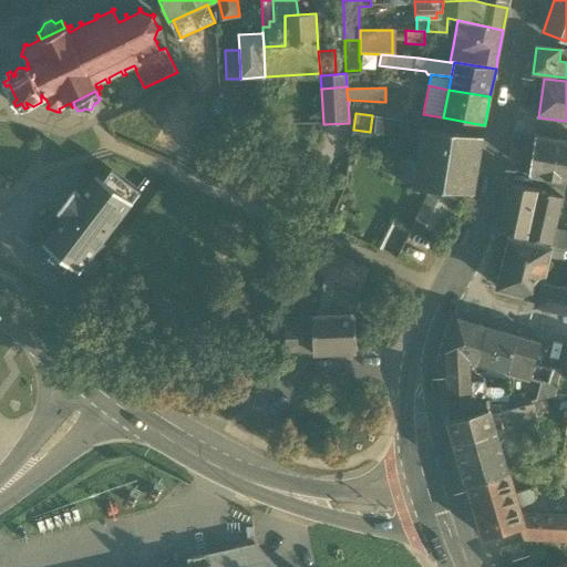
[(373,133),(401,136),(403,121),(375,117),(373,133)]
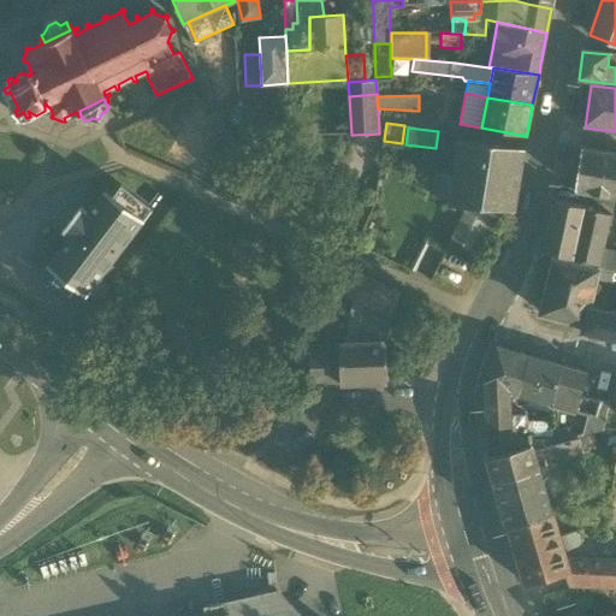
[(497,209),(514,211),(516,195),(525,149),(461,141),(455,176),(451,200),(450,206),(466,207),(497,209)]
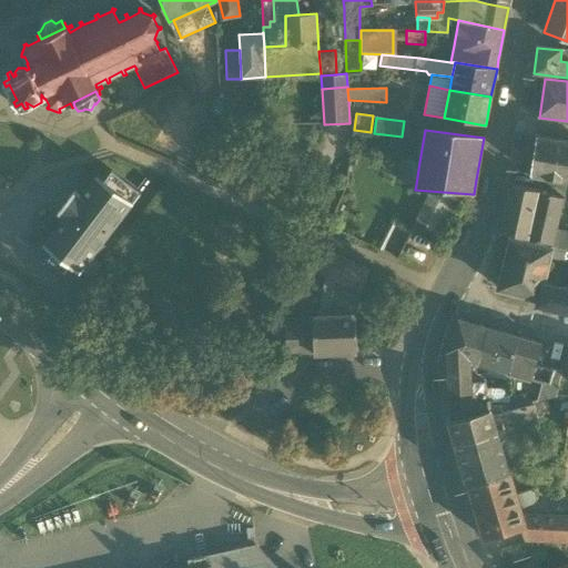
[(530,175),(567,182),(567,142),(536,135),(530,175)]
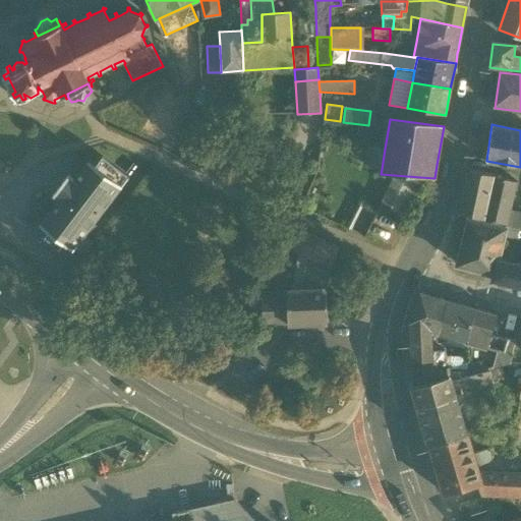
[(365,166),(382,169),(385,149),(368,146),(365,166)]
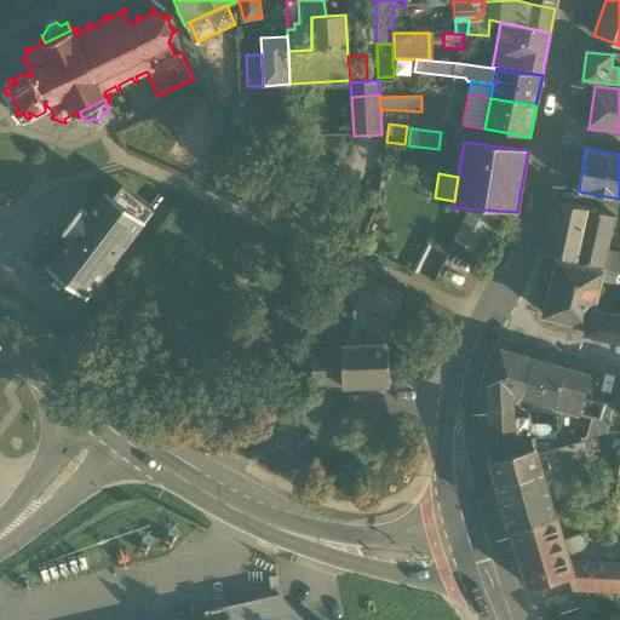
[(87,298),(154,211),(136,197),(127,207),(105,190),(87,214),(81,208),(63,233),(70,237),(46,268),(87,298)]
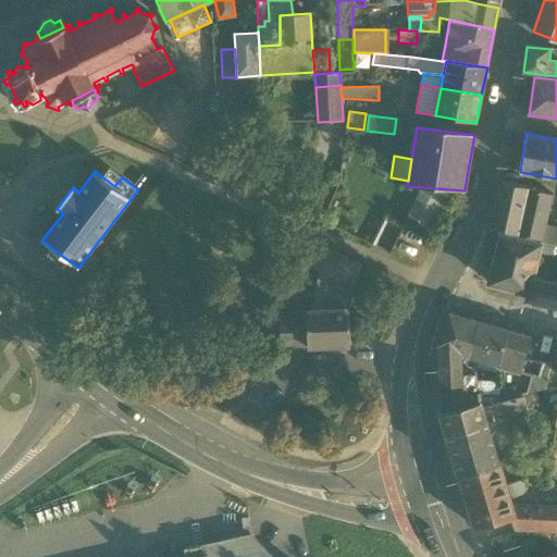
[(492,227),(542,239),(545,226),(553,194),(528,187),(502,182),(492,227)]
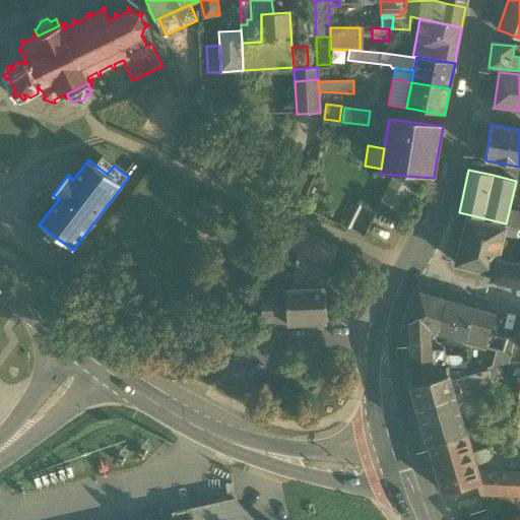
[(419,177),(393,175),(380,200),(401,211),(419,177)]
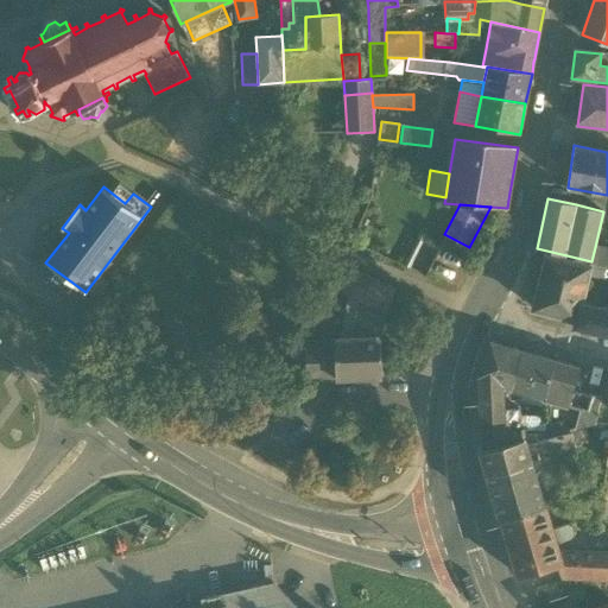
[(591,261),(591,264),(605,267),(607,267),(607,249),(595,247),(591,261)]
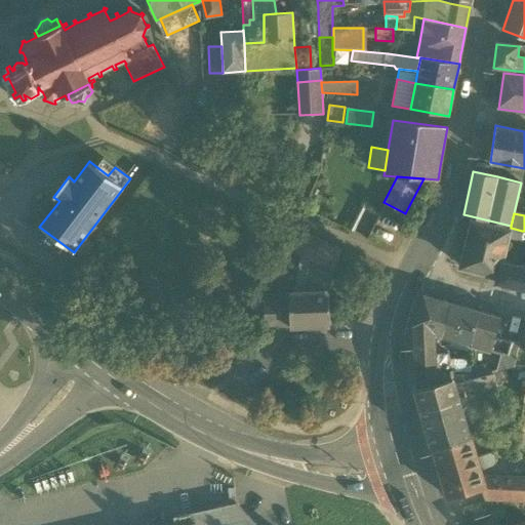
[(462,269),(496,277),(498,277),(502,261),(509,238),(511,230),(510,230),(472,220),(460,265),(462,269)]
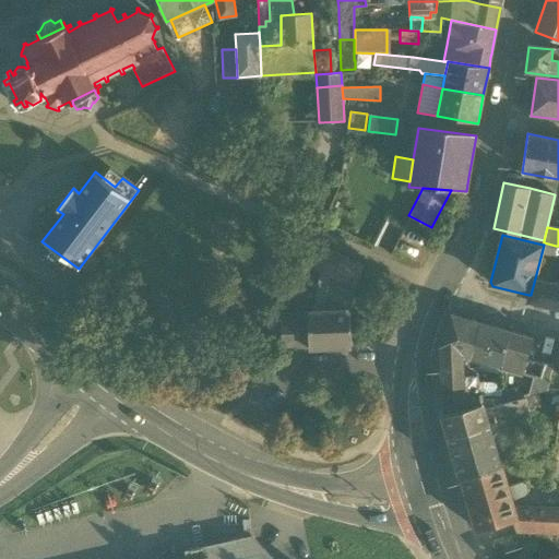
[(552,257),(556,246),(544,242),(543,245),(544,245),(542,253),(552,257)]
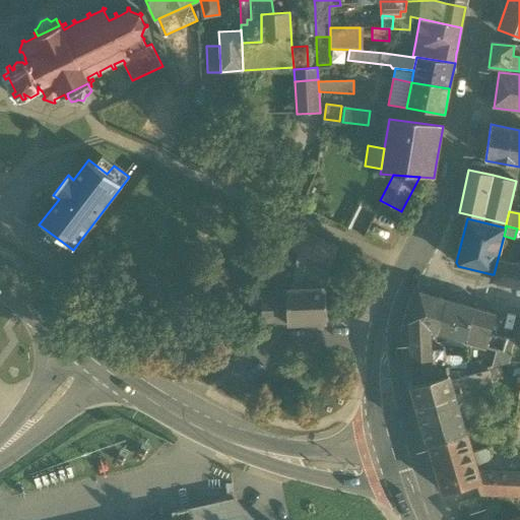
[(320,261),(331,266),(337,247),(306,233),(302,231),(294,249),(300,252),(320,261)]
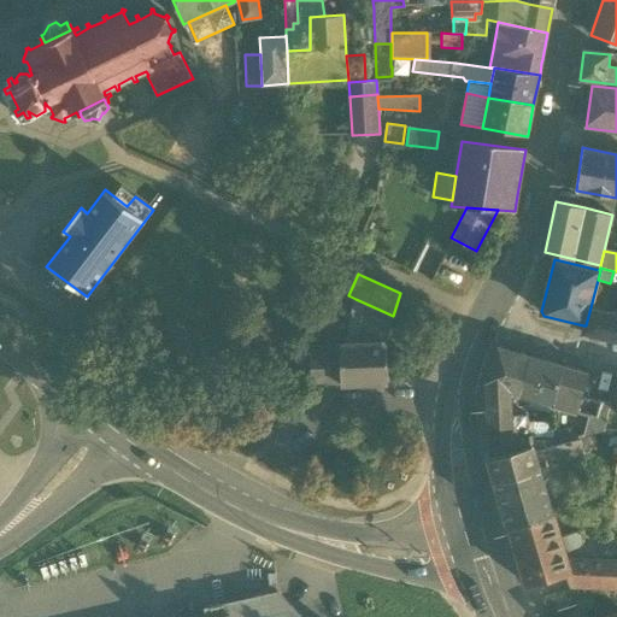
[(366,338),(374,338),(374,328),(380,310),(356,299),(347,344),(366,342),(366,338)]
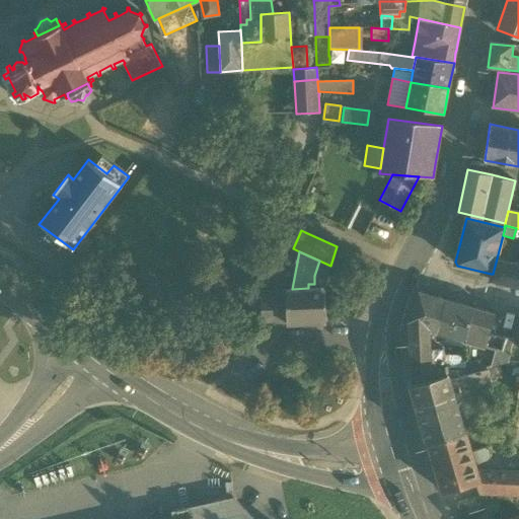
[(508,284),(518,286),(518,263),(497,258),(493,274),(491,274),(490,280),(508,284)]
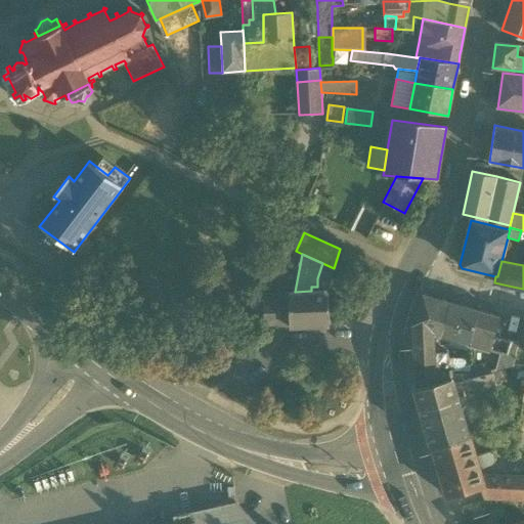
[(334,268),(322,263),(317,278),(317,287),(317,291),(328,291),(334,268)]
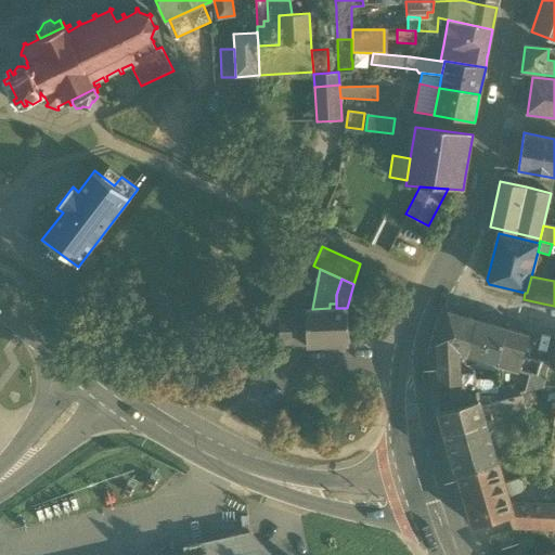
[(349,345),(347,308),(336,308),(336,304),(330,304),(330,308),(312,309),(307,309),(307,312),(308,343),(308,346),(349,345)]
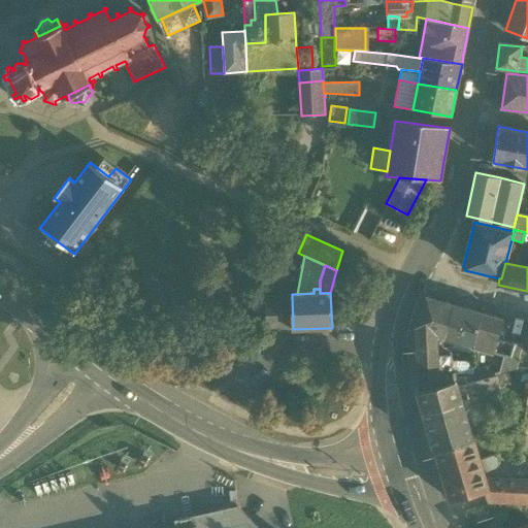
[(266,298),(267,327),(293,326),(292,297),(266,298)]
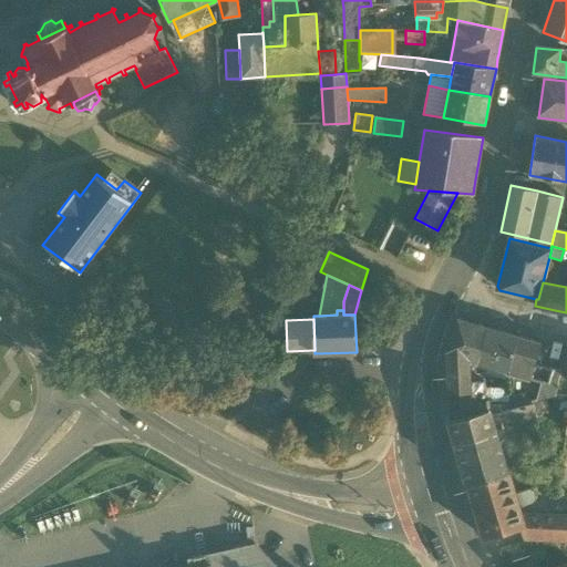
[(445,352),(446,357),(468,364),(474,366),(475,362),(485,328),(457,319),(445,352)]
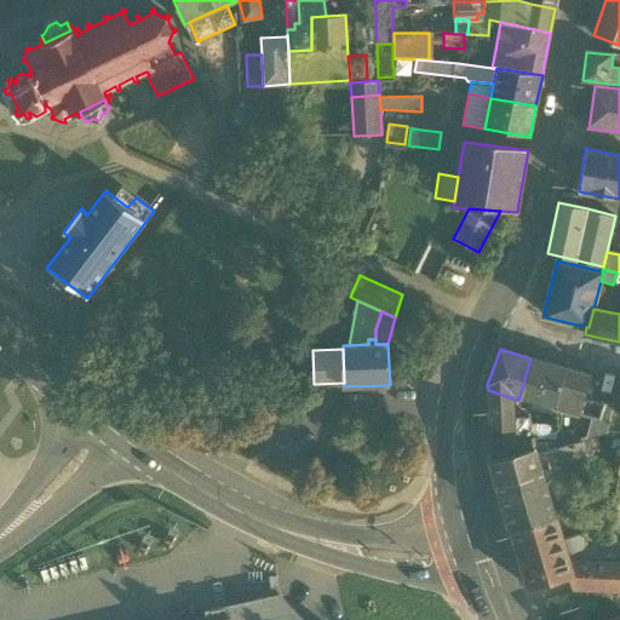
[(520,396),(555,407),(566,368),(532,357),(532,359),(530,359),(520,396)]
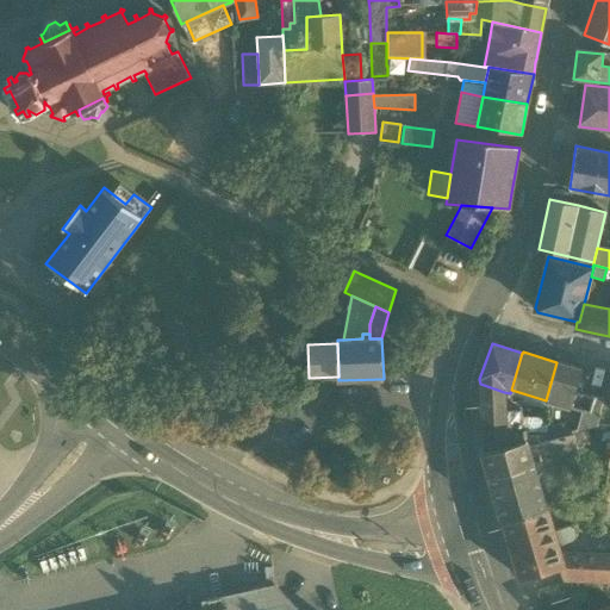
[(580,369),(556,362),(546,400),(582,411),(587,393),(574,390),(580,369)]
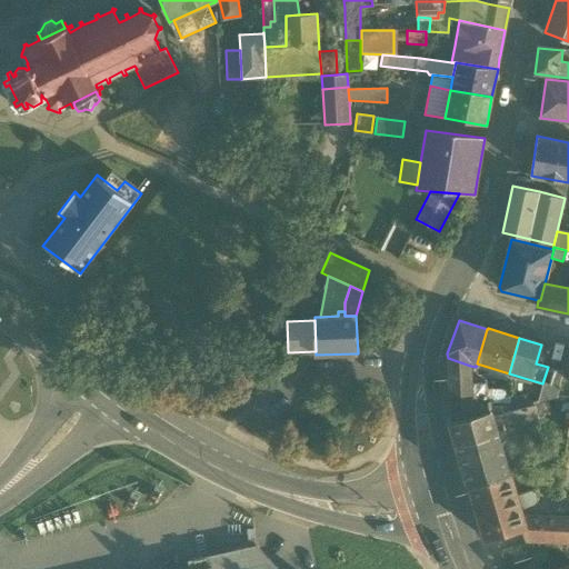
[(451,421),(472,416),(470,380),(470,366),(448,358),(451,421)]
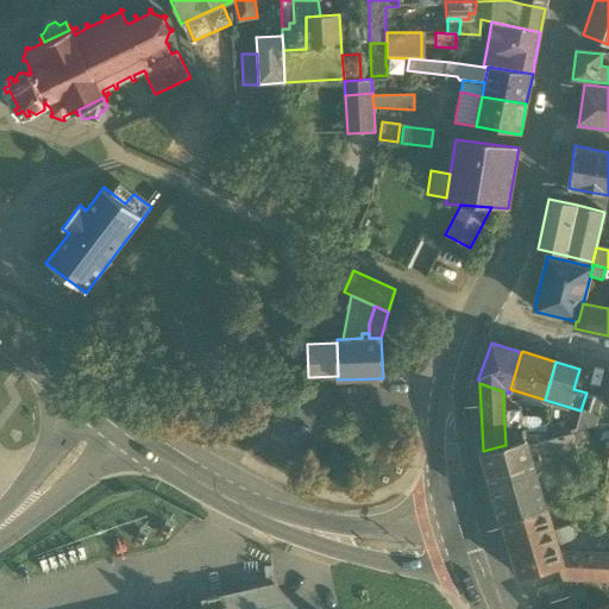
[(597,420),(601,405),(602,397),(586,393),(581,410),(576,431),(596,426),(597,420)]
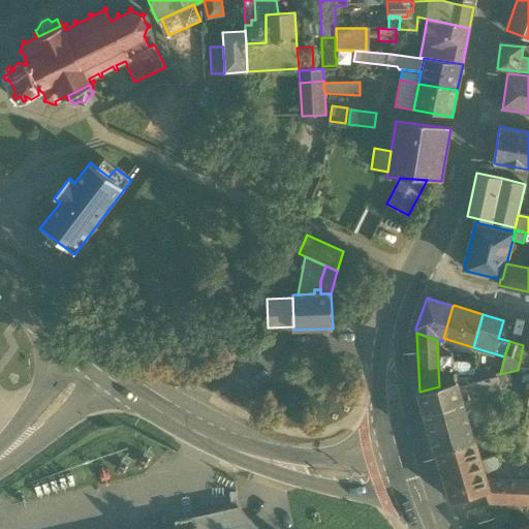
[(450,353),(437,353),(439,386),(456,382),(456,377),(452,378),(452,375),(450,361),(450,353)]
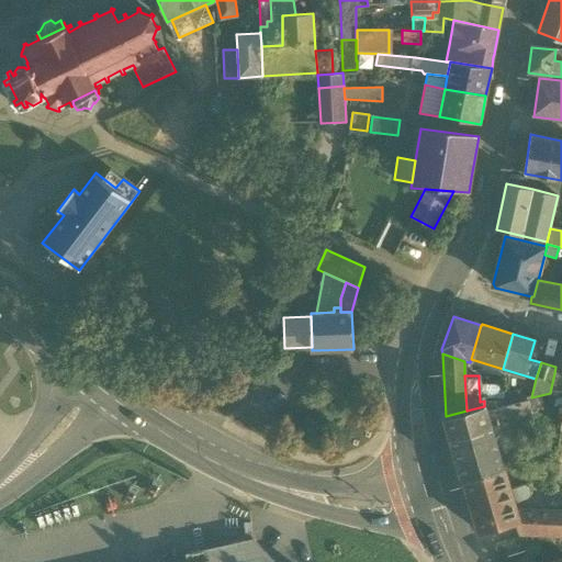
[(479,383),(480,398),(504,398),(504,383),(479,383)]
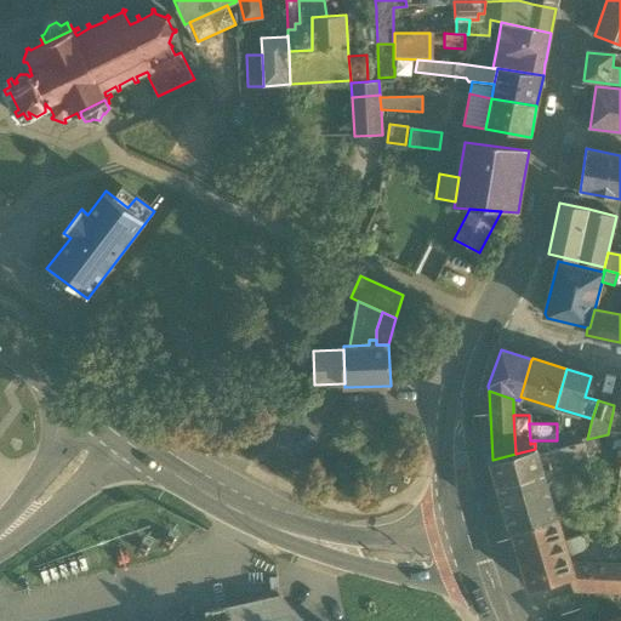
[(558,457),(560,465),(587,457),(584,443),(537,454),(540,462),(550,460),(558,457)]
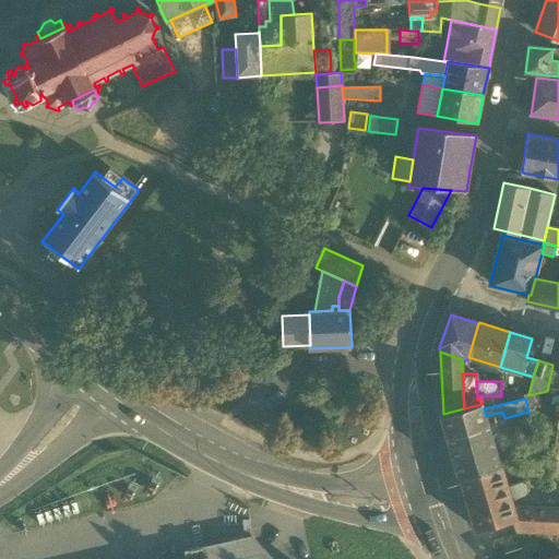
[(443,416),(456,462),(496,451),(486,416),(484,408),(482,404),(464,408),(443,414),(443,416)]
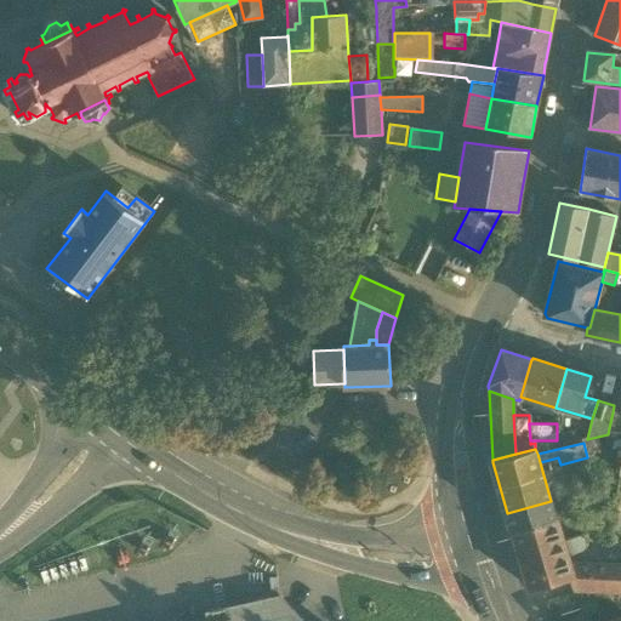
[(558,457),(550,460),(554,483),(592,474),(587,457),(560,465),(558,457)]
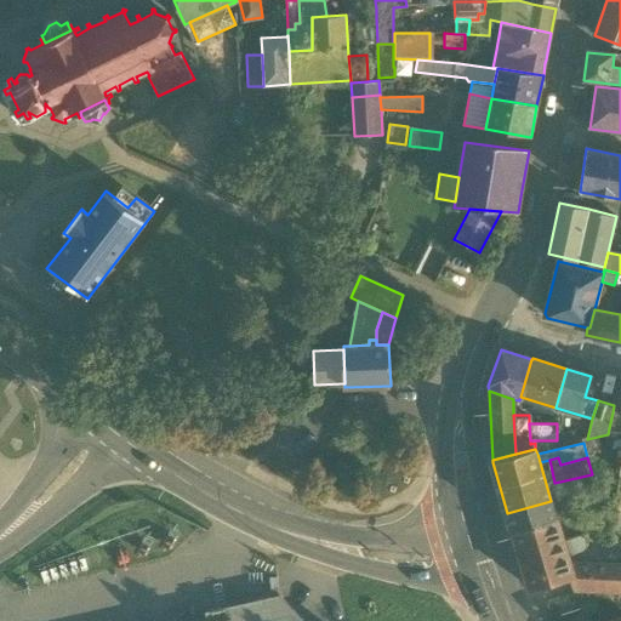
[(507,513),(512,530),(556,518),(551,501),(507,513)]
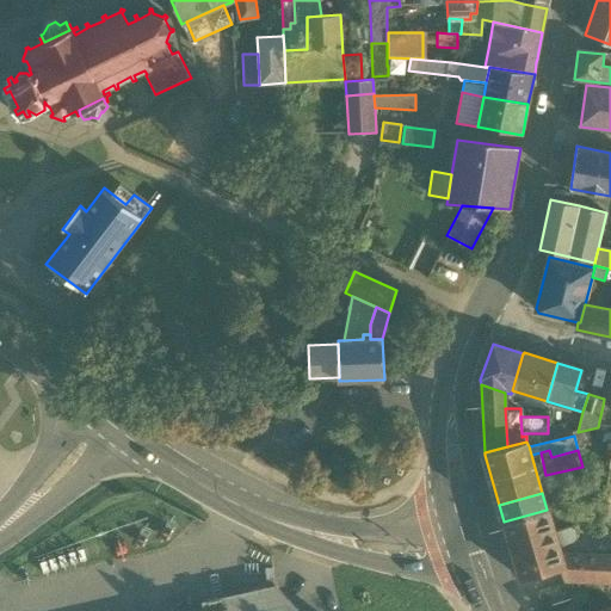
[(534,575),(561,567),(565,566),(561,553),(557,544),(573,541),(576,536),(574,529),(569,526),(554,531),(548,510),(547,510),(504,522),(520,579),(534,575)]
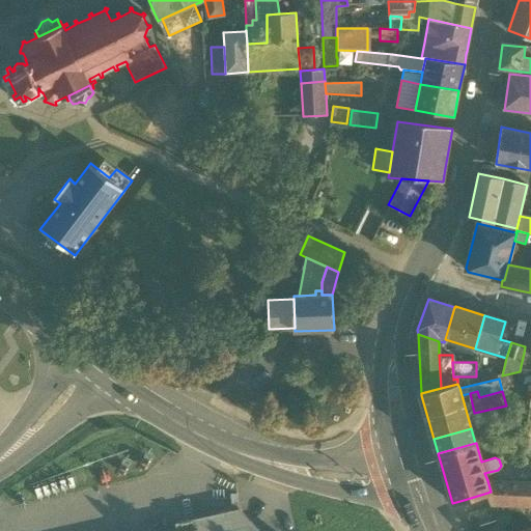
[(530,482),(487,480),(491,492),(487,493),(492,505),(530,507),(530,482)]
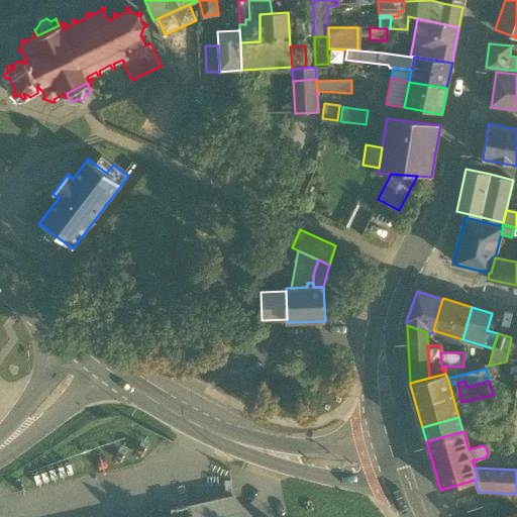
[(182,516),(193,515),(193,516),(245,516),(250,514),(232,497),(171,510),(172,516),(182,516)]
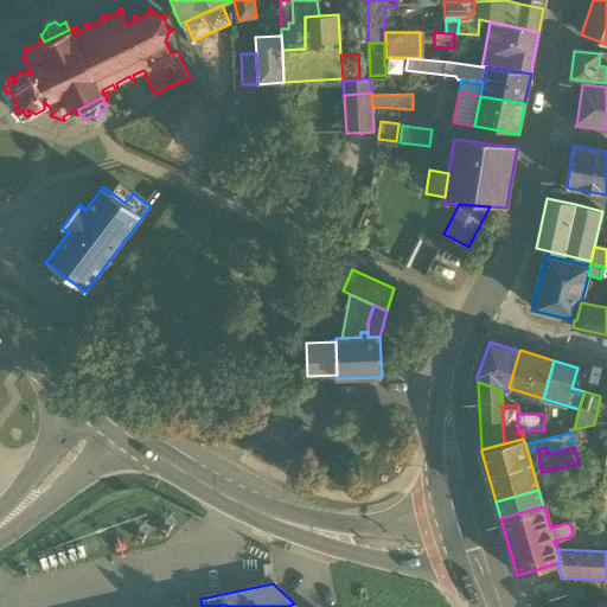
[(564,585),(544,592),(548,602),(568,595),(564,585)]
